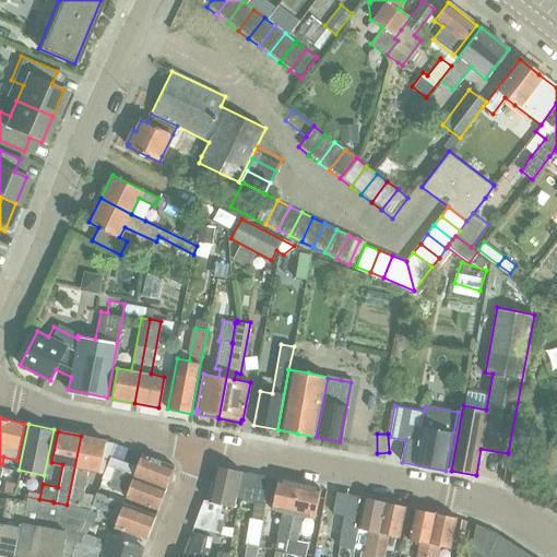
[(87,470),(104,473),(107,464),(115,443),(111,442),(105,441),(81,436),(67,505),(90,509),(92,505),(95,494),(83,492),(87,470)]
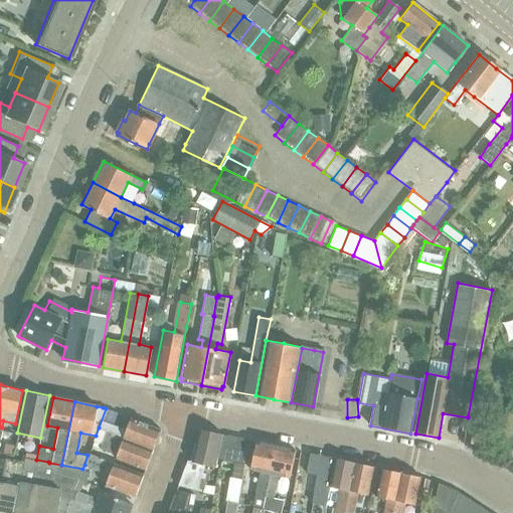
[(121,414),(113,410),(106,408),(99,428),(152,450),(160,430),(130,418),(126,430),(116,426),(121,414)]
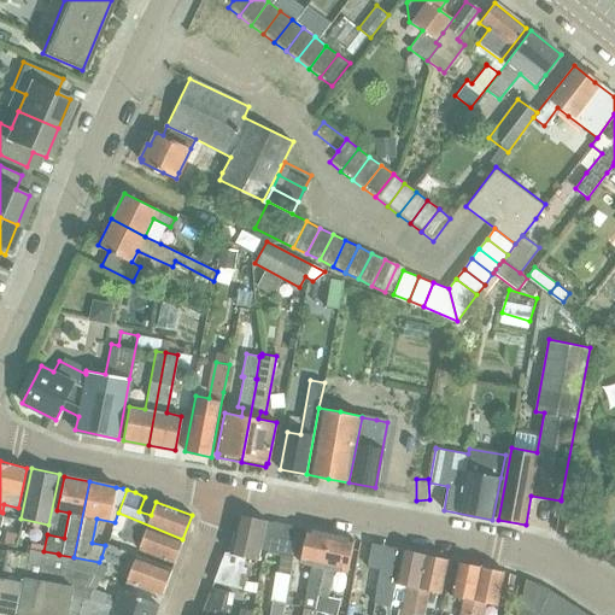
[(561,499),(561,501),(555,529),(572,532),(577,502),(561,499)]
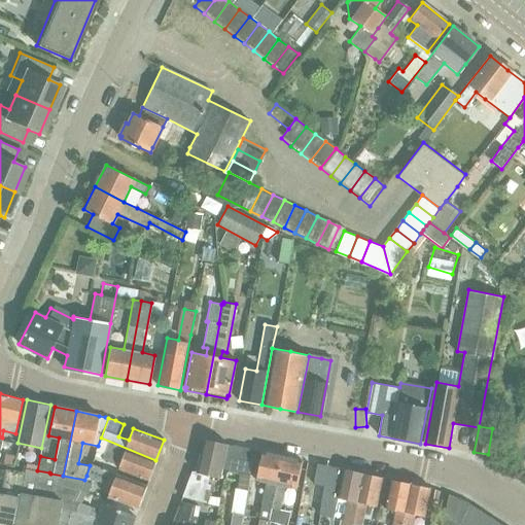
[(147,481),(155,460),(101,438),(98,446),(96,450),(103,453),(102,457),(118,464),(116,468),(147,481)]
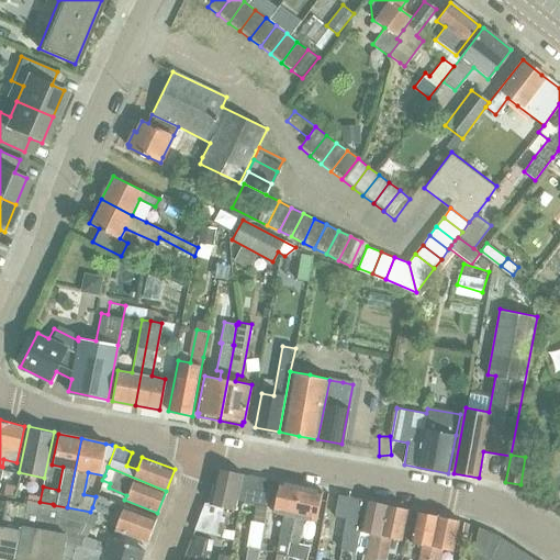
[(199,513),(193,529),(222,536),(225,516),(222,515),(224,506),(234,508),(243,473),(216,468),(213,483),(211,483),(206,503),(202,503),(199,513)]
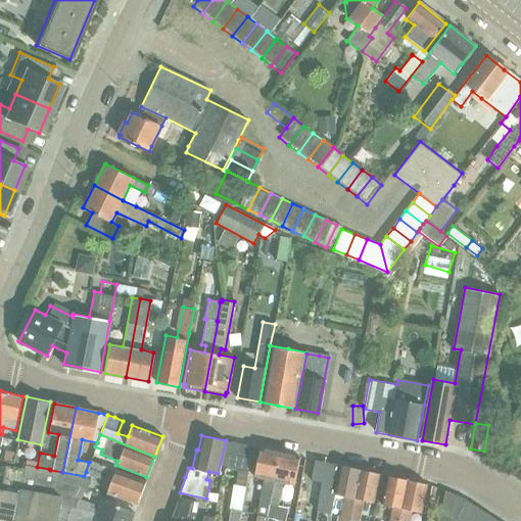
[(225,466),(237,468),(241,444),(230,441),(225,466)]
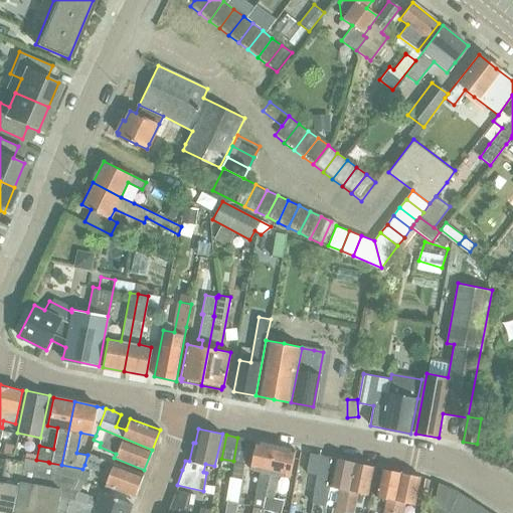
[(237,438),(233,461),(234,461),(244,463),(249,440),(237,438)]
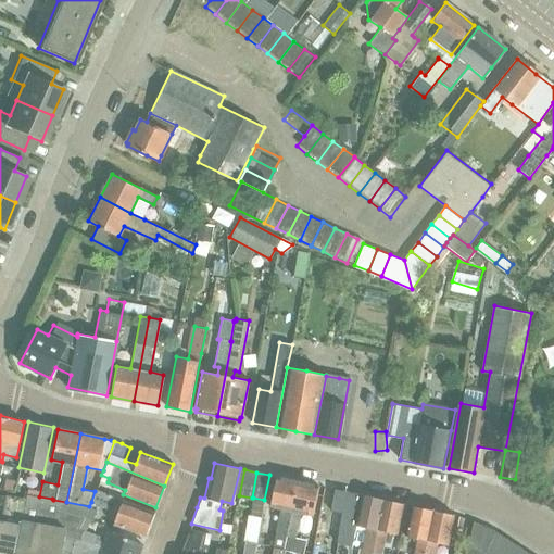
[(273,546),(282,549),(297,481),(277,476),(269,506),(281,508),(275,533),(273,546)]
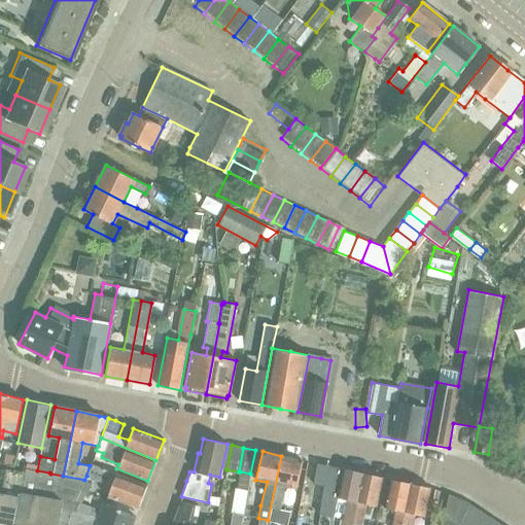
[(281,456),(268,520),(269,521),(286,524),(289,512),(279,510),(284,487),(295,489),(302,460),(281,456)]
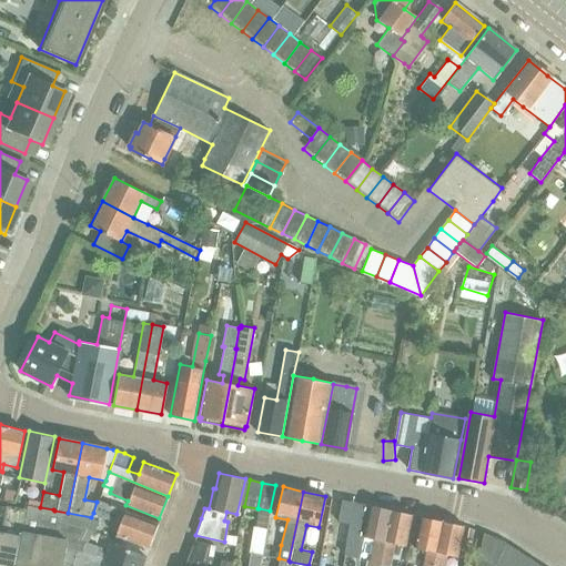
[(97,502),(93,513),(120,524),(115,535),(148,548),(158,524),(98,499),(97,502)]
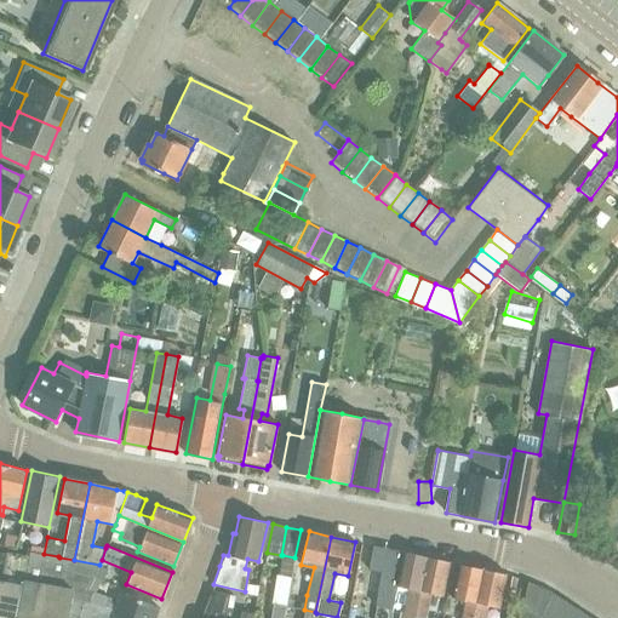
[(383,572),(388,549),(373,545),(370,570),(382,572),(383,572)]
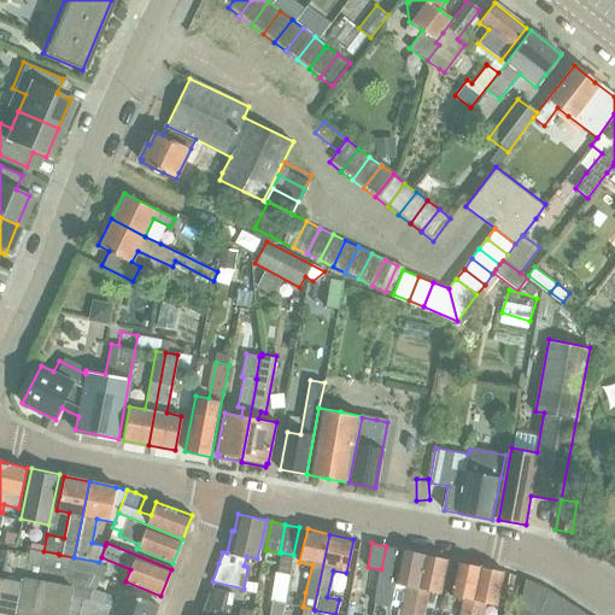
[(411,614),(426,555),(386,546),(381,569),(375,593),(374,601),(374,603),(390,607),(394,584),(406,586),(399,614),(411,614)]
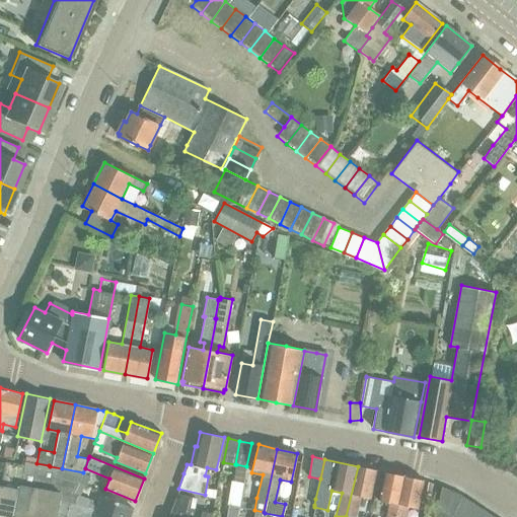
[(49,465),(37,463),(24,460),(23,465),(13,516),(40,516),(45,490),(50,466),(49,465)]
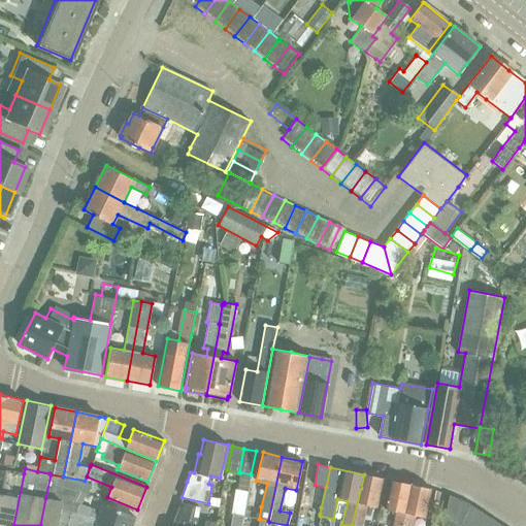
[(0,523),(10,525),(13,525),(24,473),(4,470),(0,495),(0,523)]
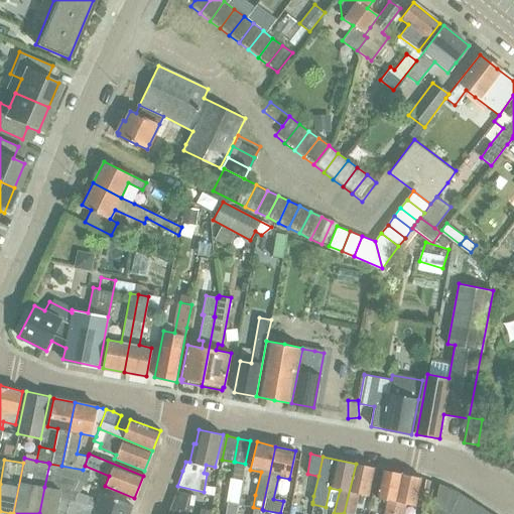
[(236,513),(237,509),(238,503),(246,464),(245,464),(235,462),(227,501),(224,513),(236,513)]
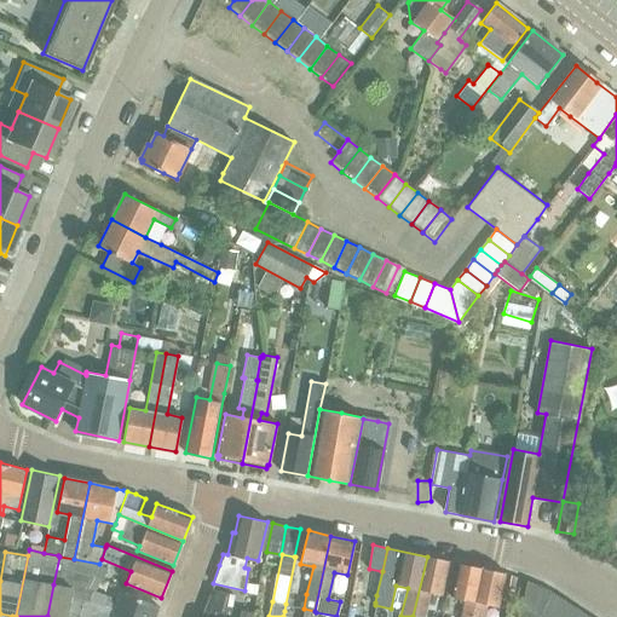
[(78,616),(85,600),(94,576),(99,564),(74,559),(59,557),(53,584),(47,616),(65,616),(67,616),(73,616),(78,616)]
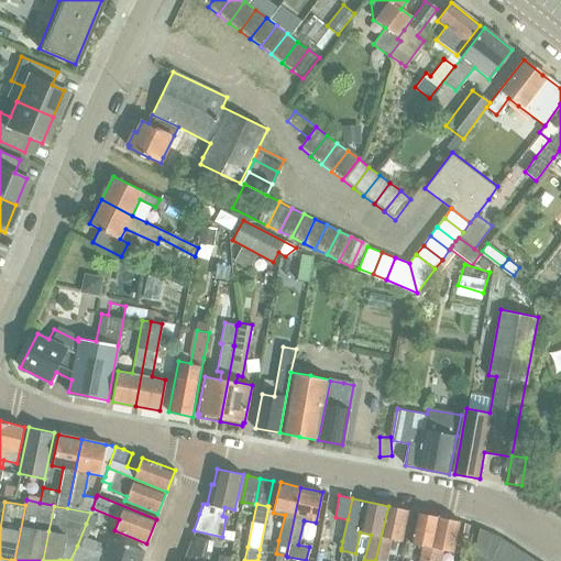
[(388,506),(375,560),(384,560),(389,539),(402,541),(408,510),(388,506)]
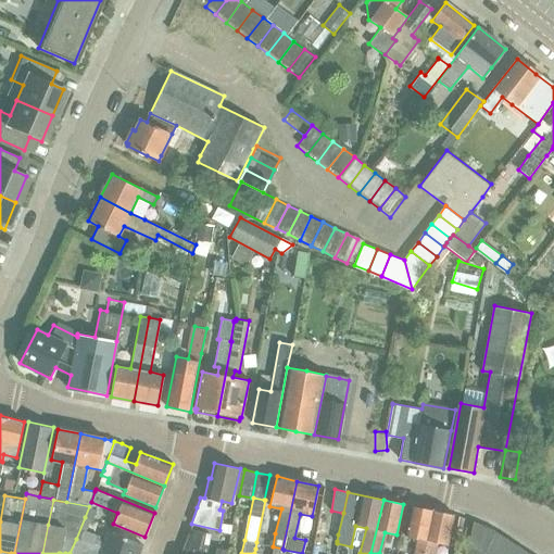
[(413,553),(423,553),(432,511),(412,505),(405,537),(416,539),(413,553)]
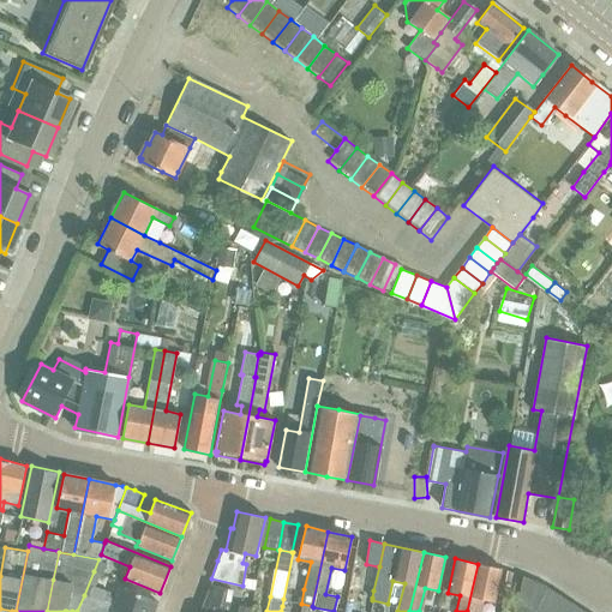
[(94,571),(101,575),(107,564),(99,559),(94,571)]
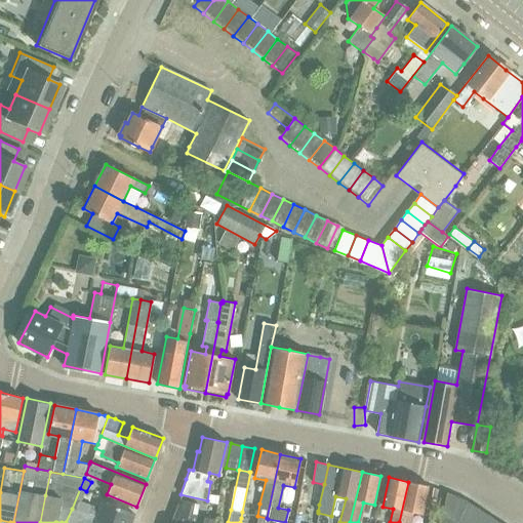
[(319,505),(324,484),(323,484),(311,482),(307,503),(319,505)]
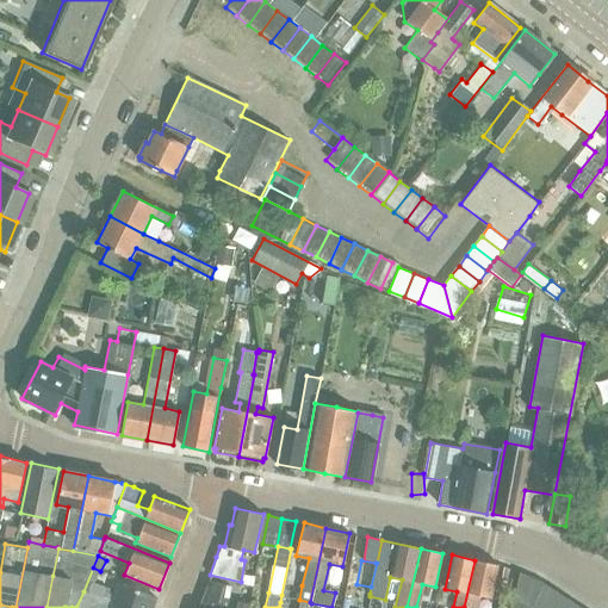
[(464,607),(475,607),(477,596),(490,599),(497,565),(475,560),(464,607)]
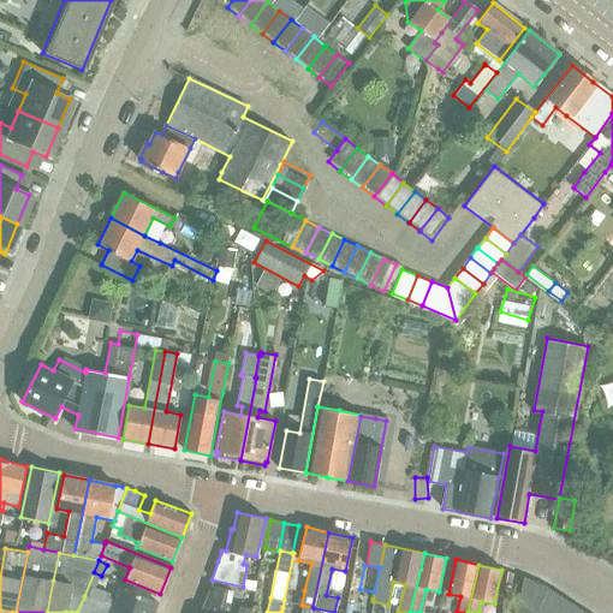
[(94,572),(84,596),(77,612),(152,612),(156,603),(119,589),(115,599),(109,596),(111,593),(95,587),(101,576),(94,572)]
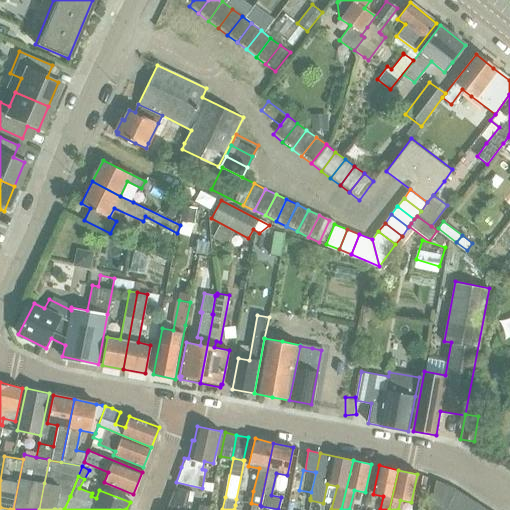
[(442,509),(443,509),(449,484),(444,482),(440,480),(433,505),(442,509)]
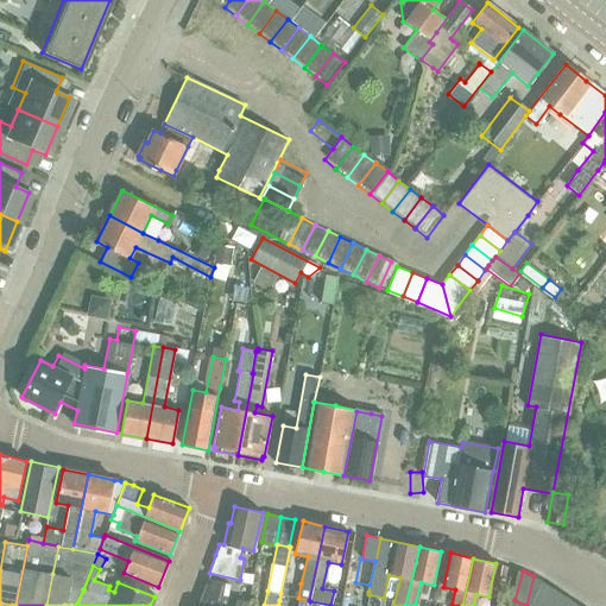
[(580,605),(542,580),(536,578),(534,575),(526,605),(580,605)]
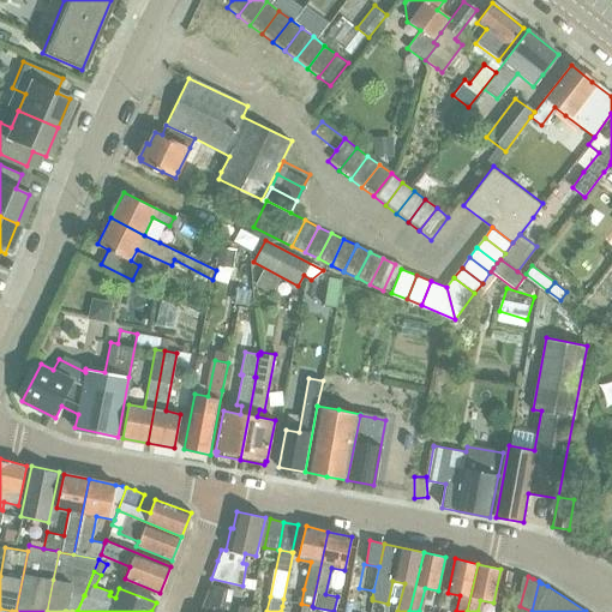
[(209,611),(213,606),(222,609),(227,588),(209,585),(198,611),(209,611)]
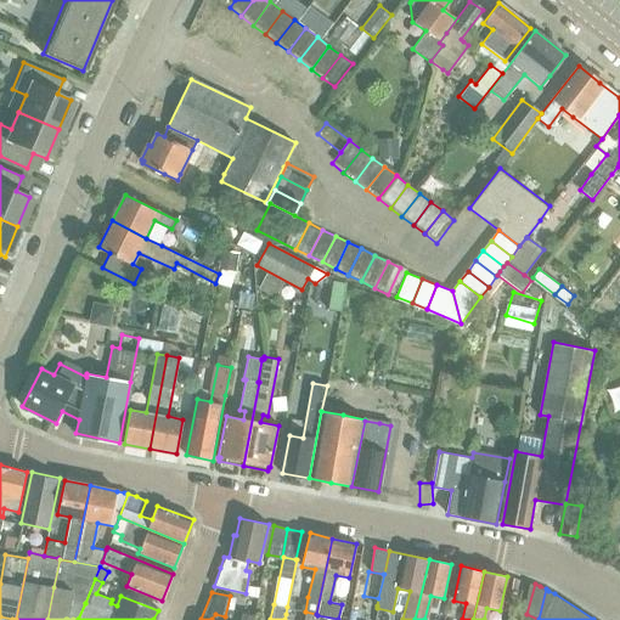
[(373,619),(377,608),(377,606),(365,602),(360,619),(373,619)]
